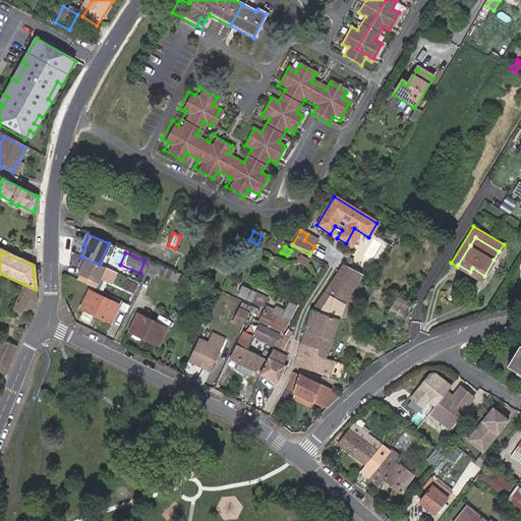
[(307,259),(298,254),(295,261),(304,266),(307,259)]
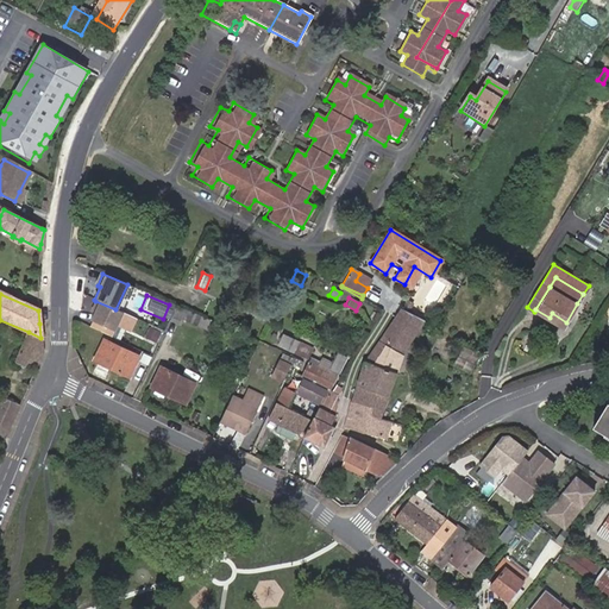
[(112,332),(121,312),(115,309),(95,301),(92,308),(95,311),(89,321),(112,332)]
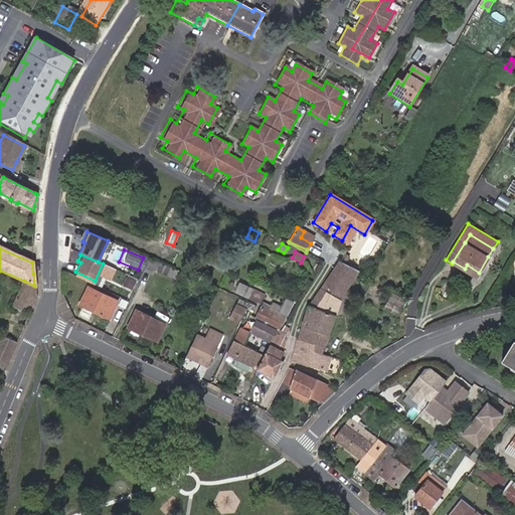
[(138,270),(138,271),(148,275),(151,269),(153,263),(143,258),(138,270)]
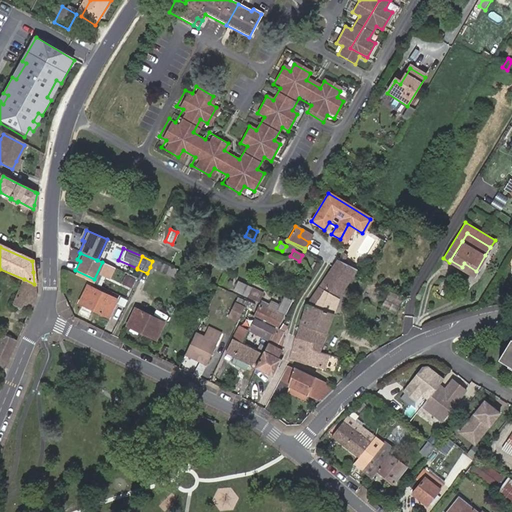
[(153,259),(152,261),(150,267),(176,278),(179,270),(153,259)]
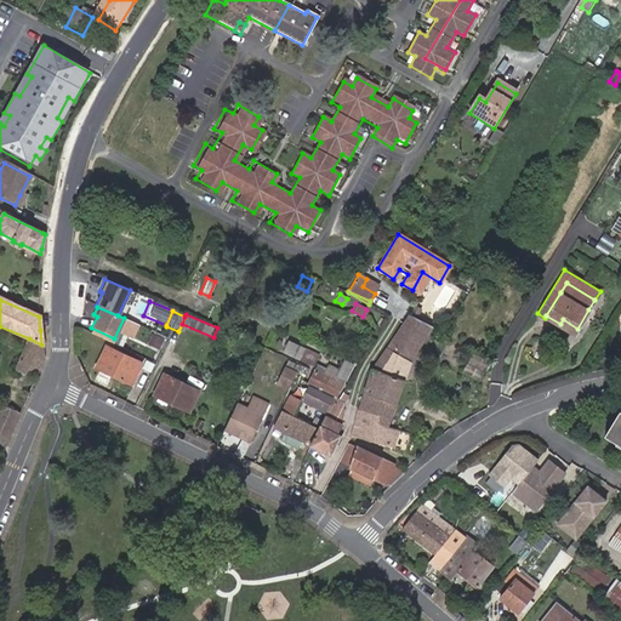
[(369,369),(359,408),(368,410),(365,417),(387,423),(389,415),(409,362),(408,360),(432,326),(408,314),(369,369)]
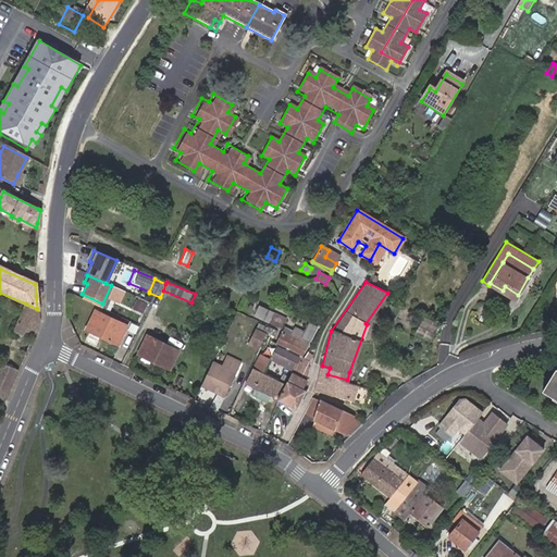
[(505,286),(503,291),(516,298),(518,295),(505,286)]
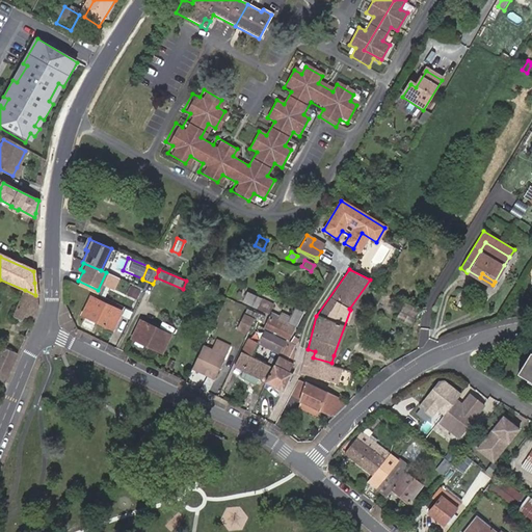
[(197,289),(191,287),(189,293),(195,295),(197,289)]
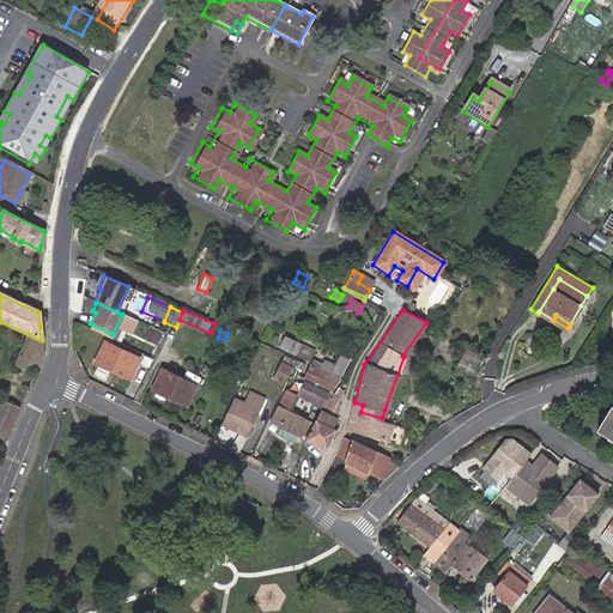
[(41,340),(29,334),(16,365),(34,374),(42,353),(41,340)]
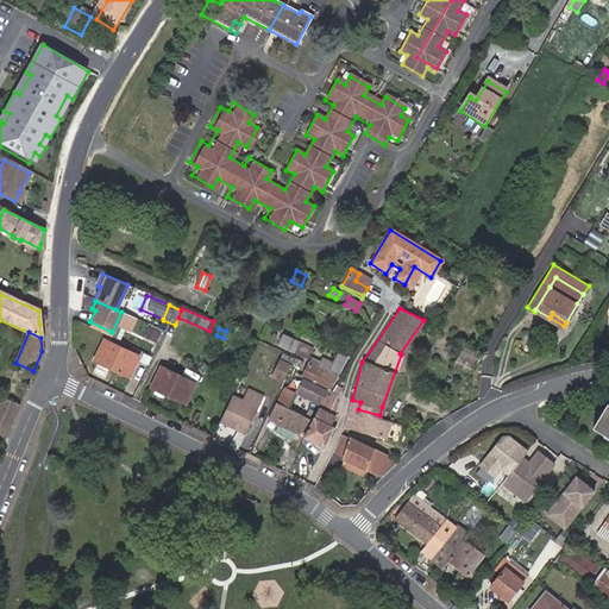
[(314,346),(284,333),(278,345),(309,358),(314,346)]
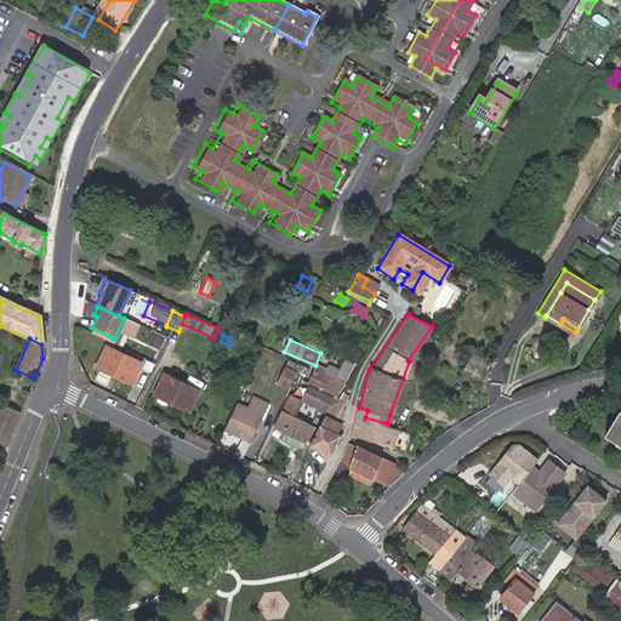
[(486,360),(490,353),(474,346),(471,353),(486,360)]
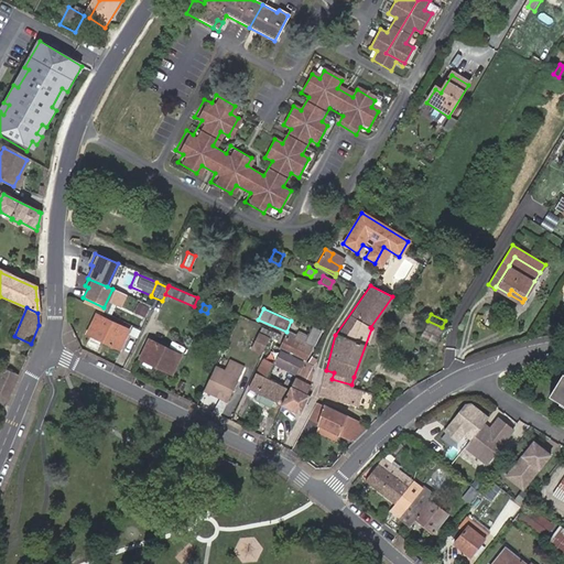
[(91,315),(88,323),(93,325),(87,336),(116,349),(123,331),(91,315)]
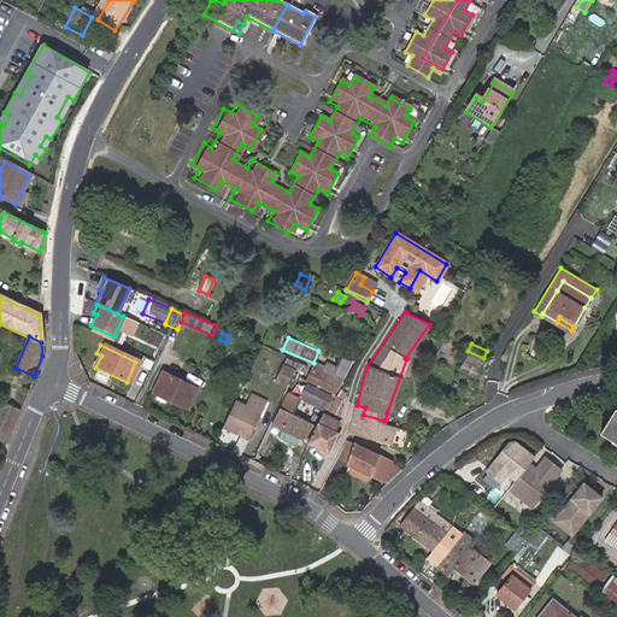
[(472,377),(483,358),(468,351),(458,370),(472,377)]
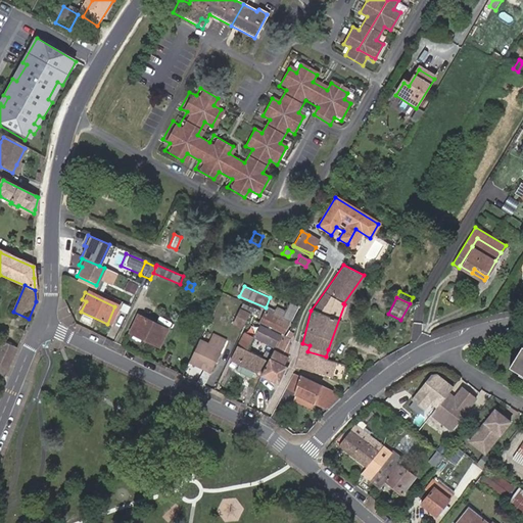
[(86,301),(82,299),(78,310),(81,312),(86,301)]
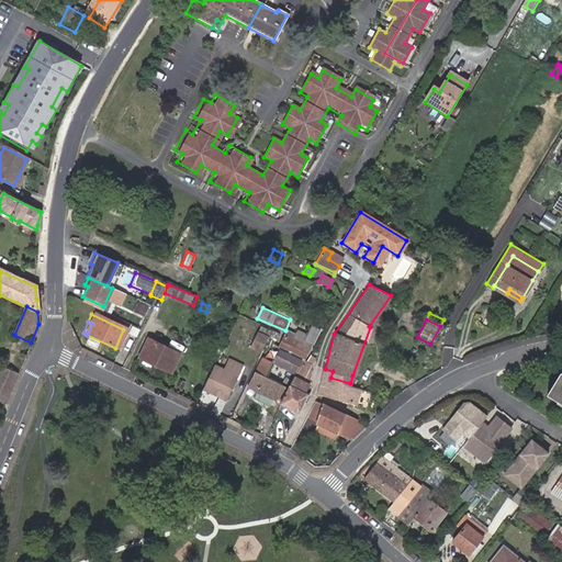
[(285,333),(279,346),(303,359),(310,346),(304,343),(305,339),(311,343),(317,329),(310,325),(305,335),(295,329),(293,334),(292,337),(285,333)]
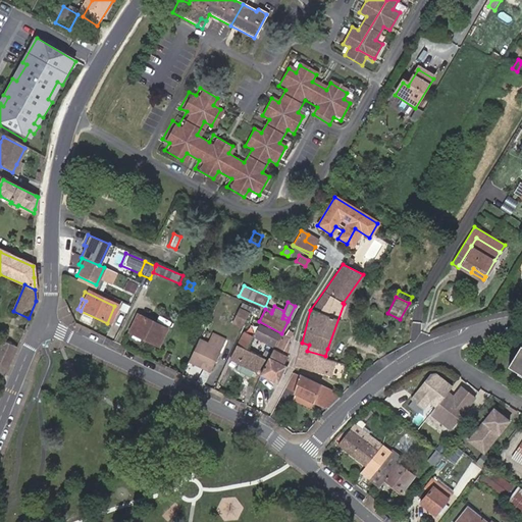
[(244,313),(247,307),(241,304),(238,310),(244,313)]
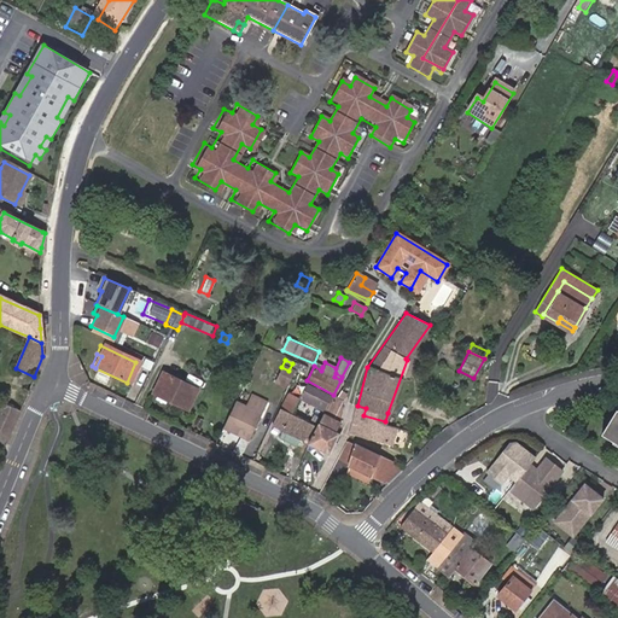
[(281,386),(289,371),(281,367),(273,382),(281,386)]
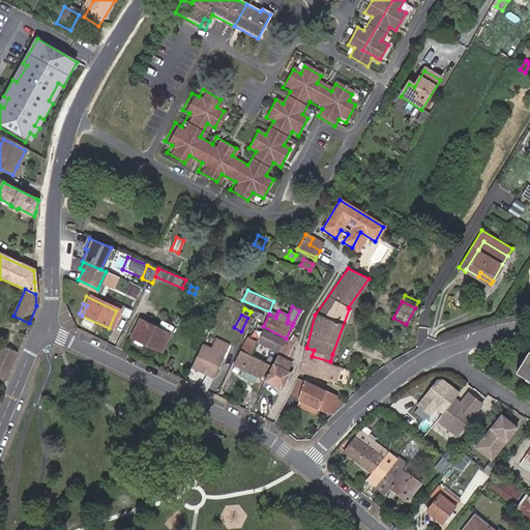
[(166,332),(138,320),(136,319),(131,326),(136,328),(131,339),(158,351),(166,332)]
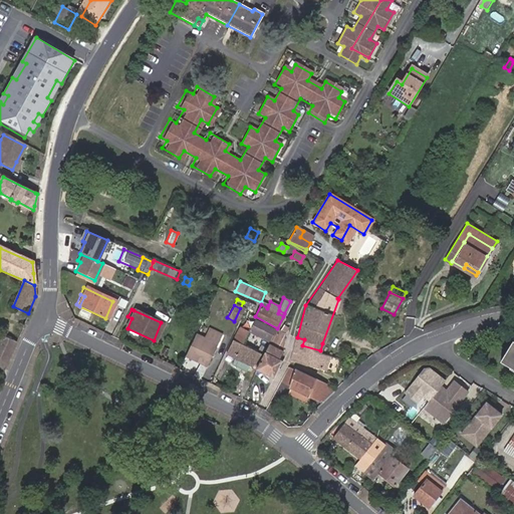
[(248,364),(257,368),(269,344),(277,328),(255,316),(252,314),(245,328),(242,334),(237,343),(232,340),(223,357),(233,363),(236,358),(239,359),(248,364)]
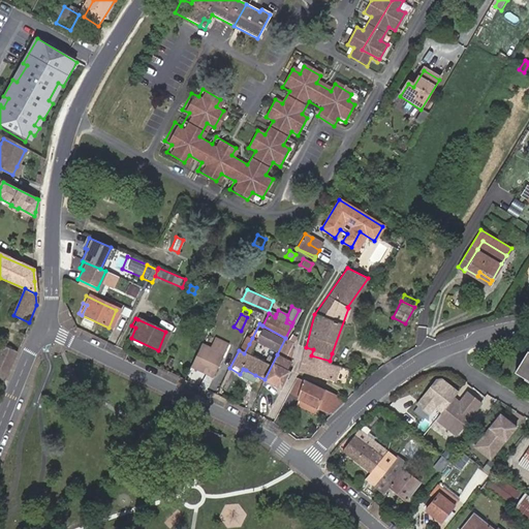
[(135,328),(131,325),(127,336),(131,338),(135,328)]
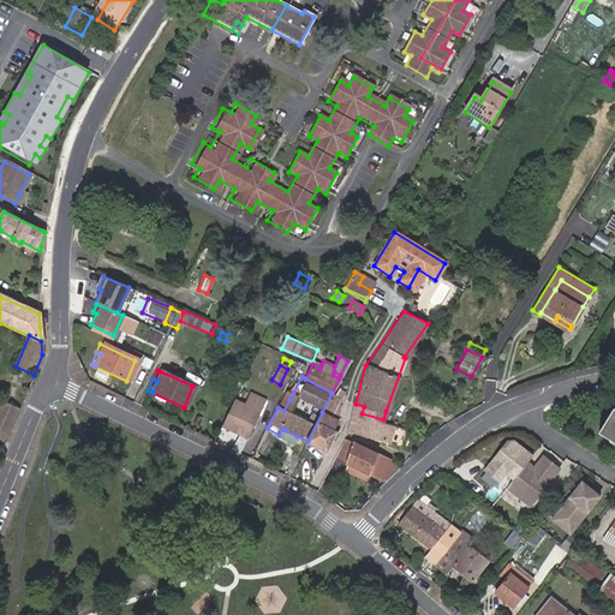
[(290,400),(293,393),(287,389),(282,398),(290,400)]
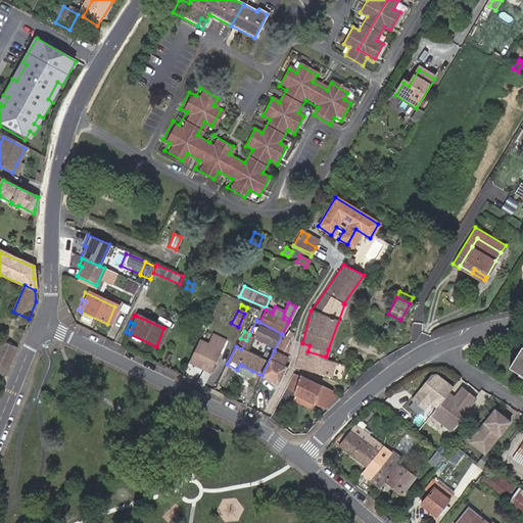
[(194,340),(193,342),(191,346),(214,358),(217,350),(222,338),(211,333),(206,345),(194,340)]
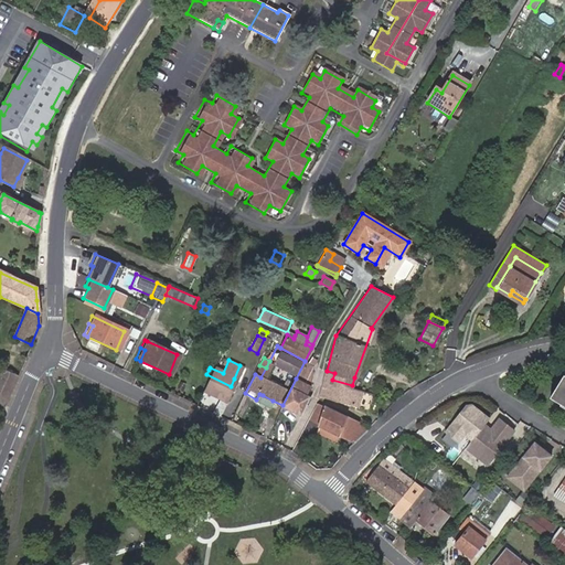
[(309,385),(312,368),(307,362),(305,361),(296,379),(309,385)]
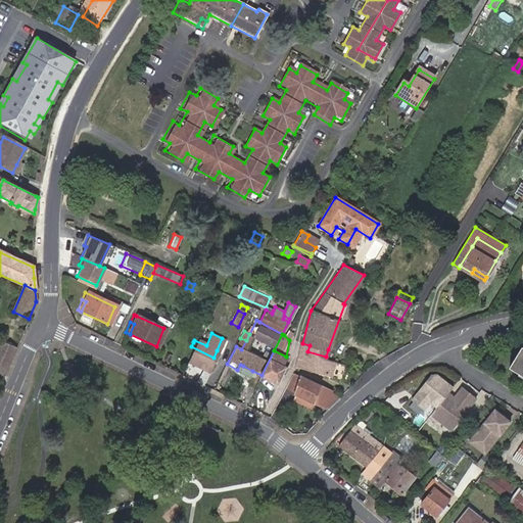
[(240,338),(236,346),(241,349),(246,340),(240,338)]
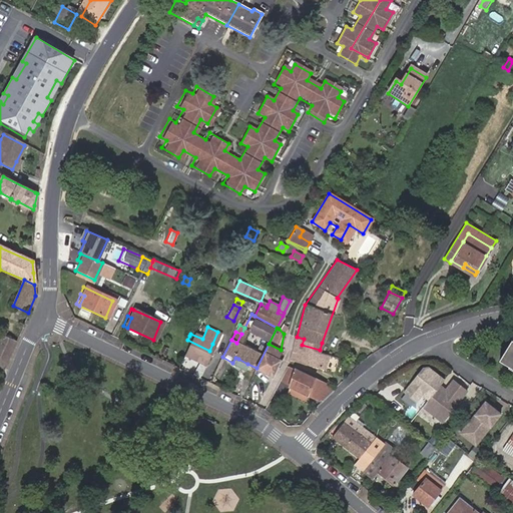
[(0,371),(3,373),(16,343),(0,336),(0,371)]
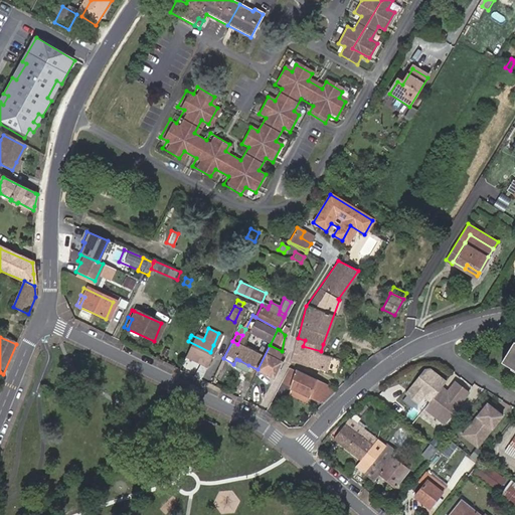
[(327,370),(331,354),(321,351),(303,346),(305,340),(298,338),(292,360),(327,370)]
